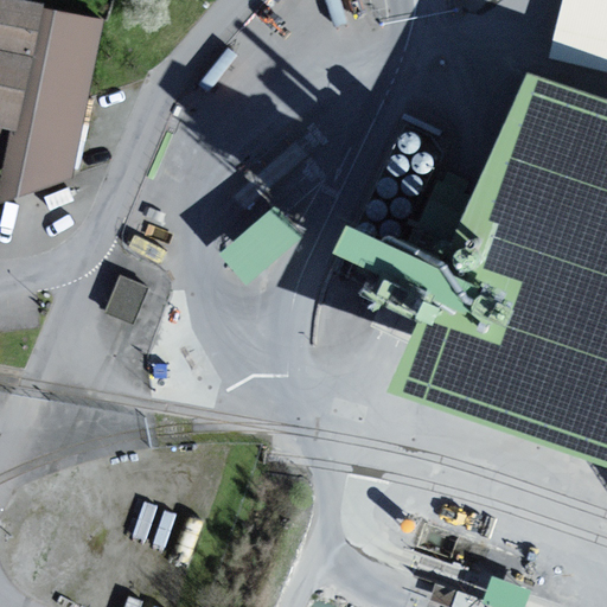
[(46,2),(33,0),(0,0),(0,167),(10,170),(46,2)]
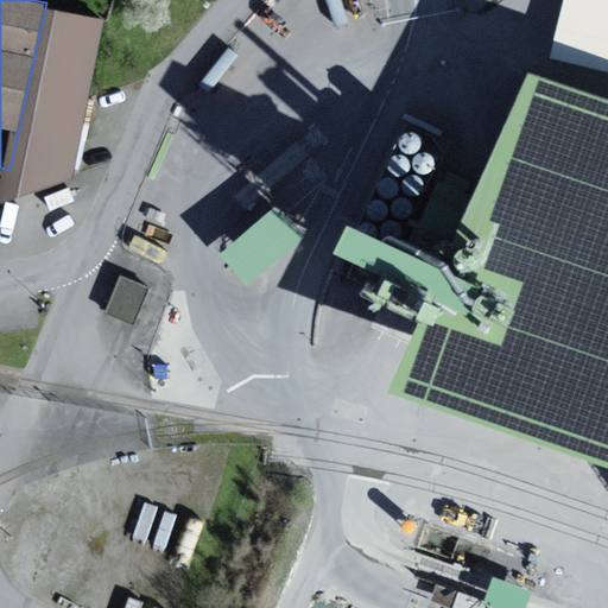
[(607,0),(567,0),(555,54),(607,65),(607,0)]
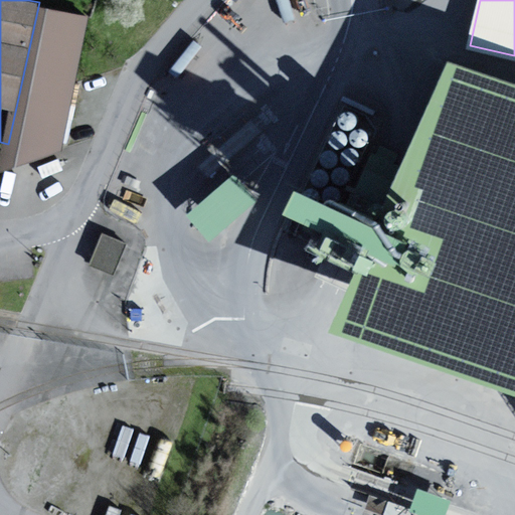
[(94,13),(39,2),(8,144),(2,171),(64,149),(78,82),(94,13)]
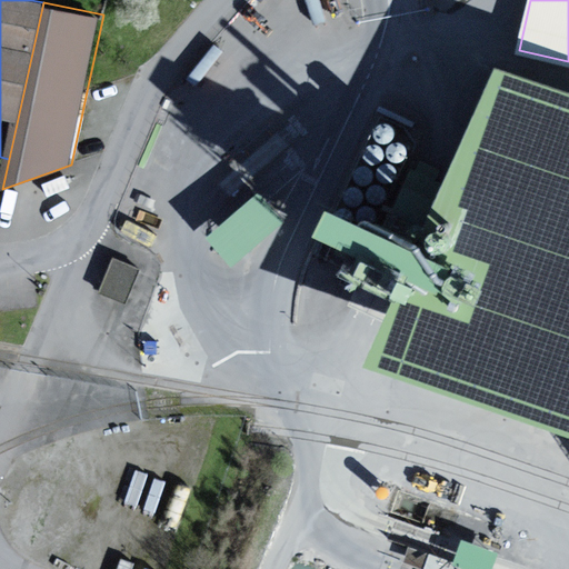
[(568,93),(495,68),(413,252),(326,212),(312,238),(401,281),(363,368),(568,438),(568,93)]
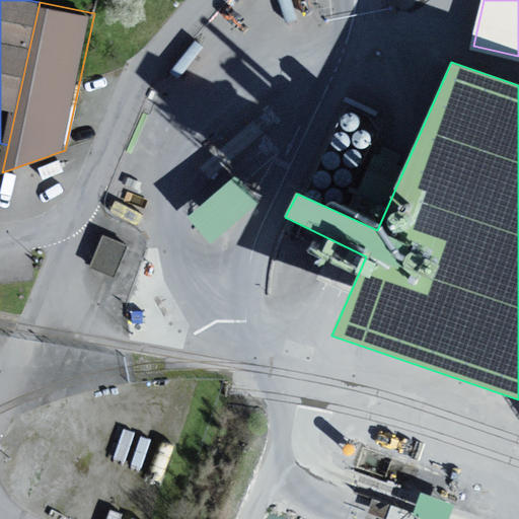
[(243,171),(196,212),(220,240),(265,198),(243,171)]
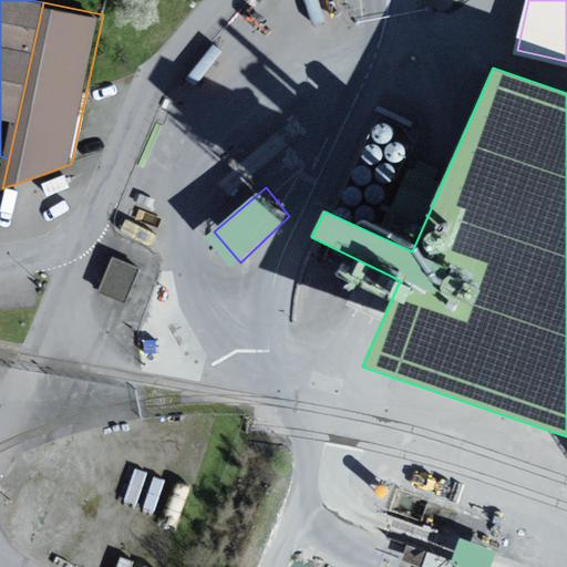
[(114,250),(102,286),(129,296),(142,260),(114,250)]
